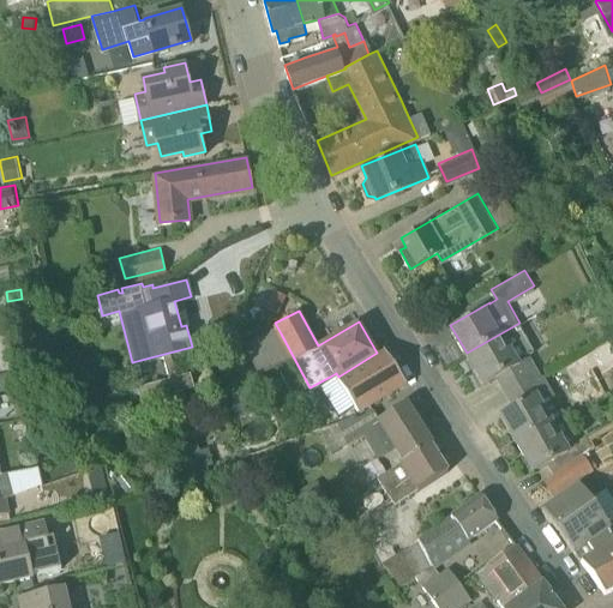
[(607,315),(594,323),(601,335),(612,329),(612,326),(607,315)]
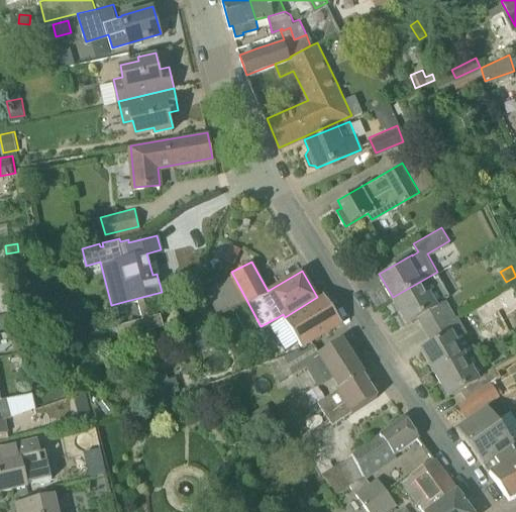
[(437,272),(393,297),(407,321),(418,315),(428,332),(455,316),(443,296),(449,292),(437,272)]
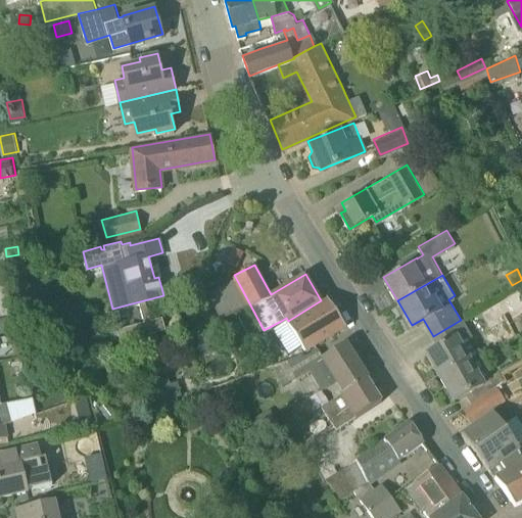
[(286,318),(281,321),(264,330),(261,332),(268,343),(291,326),(305,348),(346,324),(328,296),(321,300),(288,321),(286,318)]
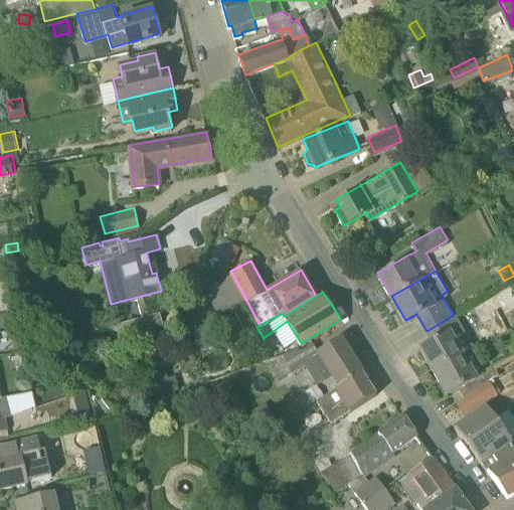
[(244,305),(227,314),(237,332),(254,323),(244,305)]
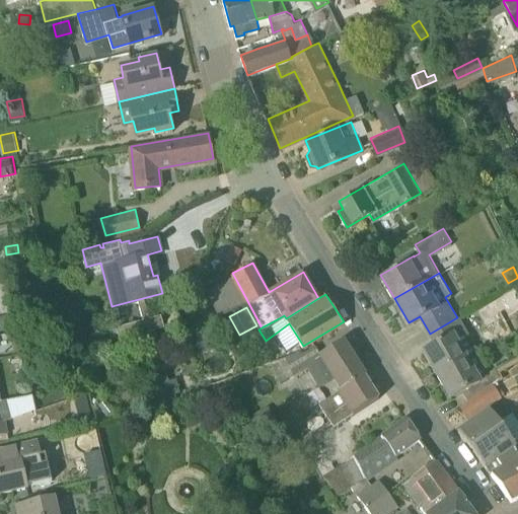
[(423,349),(437,372),(475,351),(457,317),(430,334),(435,343),(423,349)]
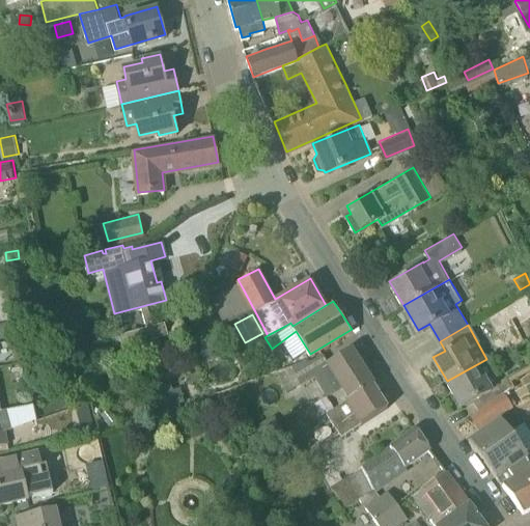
[(372,382),(351,347),(329,360),(323,352),(307,360),(305,358),(289,364),(277,369),(287,389),(300,382),(315,374),(327,394),(343,384),(351,396),(372,382)]
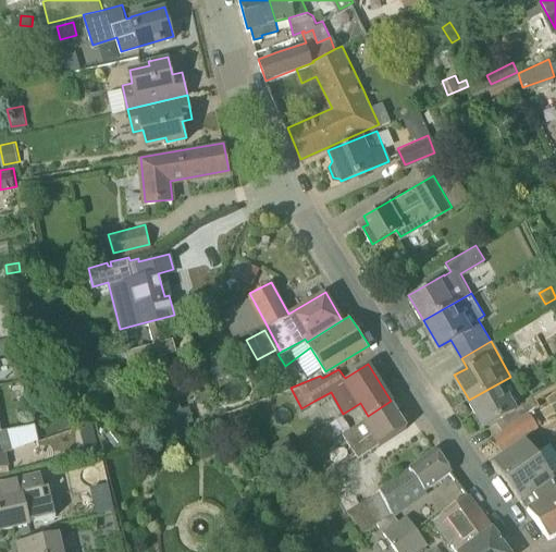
[(53,385),(60,379),(46,366),(39,372),(53,385)]
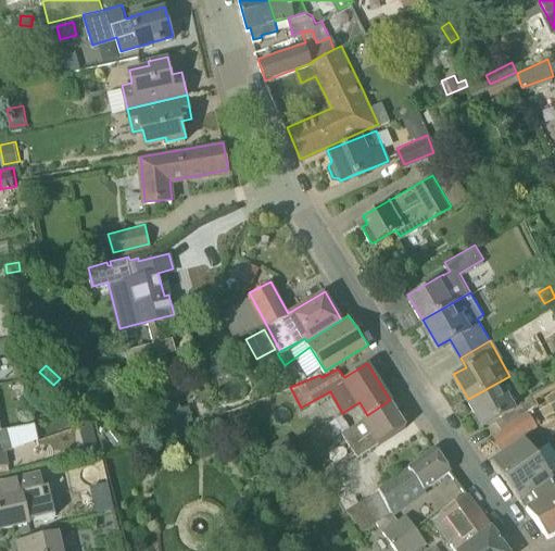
[(535,403),(531,396),(530,393),(522,397),(509,376),(468,399),(482,425),(495,417),(501,427),(502,426),(528,409),(533,404),(535,403)]
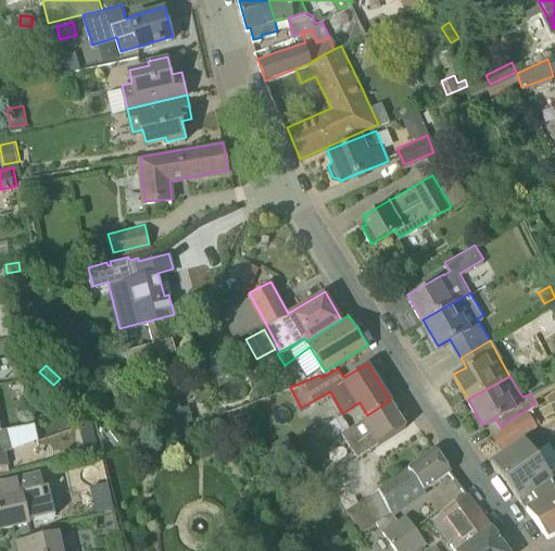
[(126,395),(129,402),(139,399),(136,391),(126,395)]
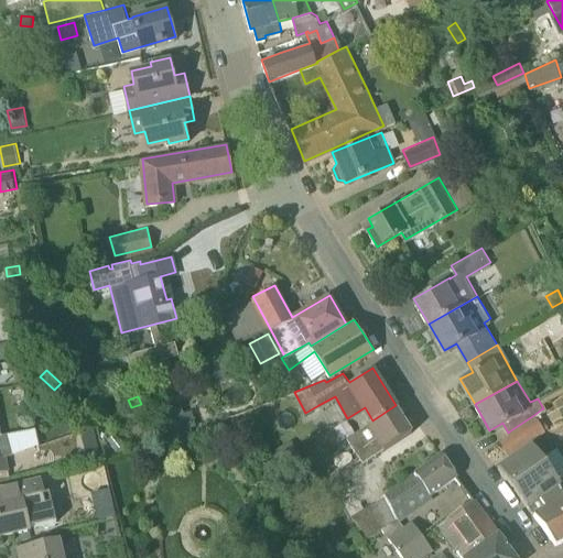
[(396,405),(372,420),(368,423),(346,436),(363,461),(369,456),(411,429),(396,405)]
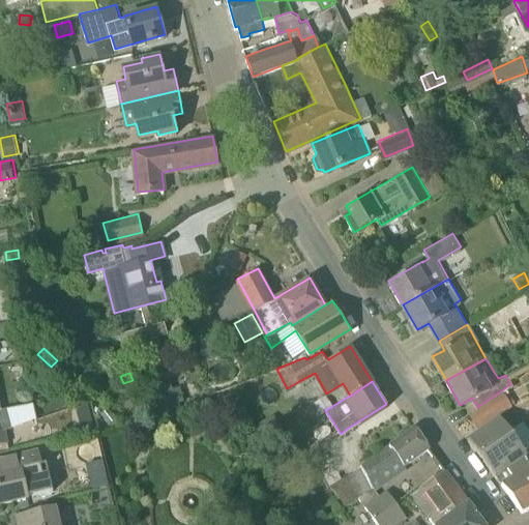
[(184,398),(181,383),(174,385),(178,400),(184,398)]
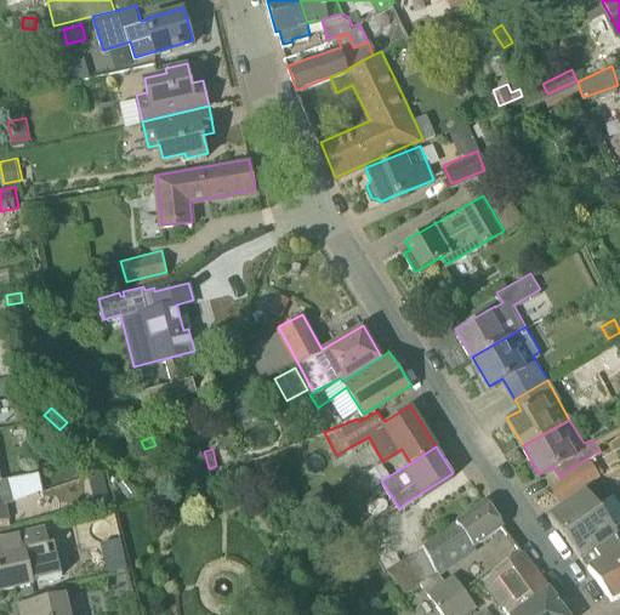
[(573,493),(602,473),(599,471),(593,460),(590,456),(561,476),(573,493)]
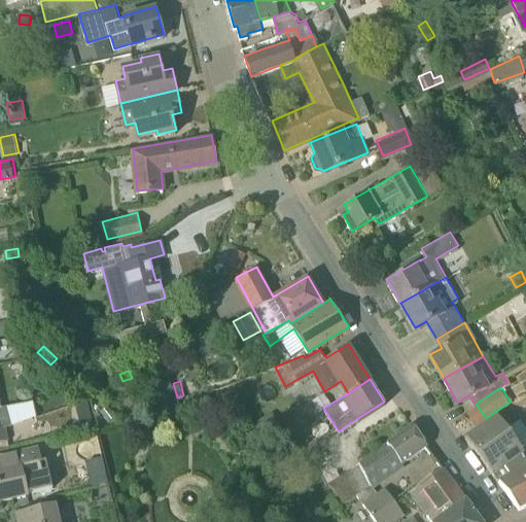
[(75,402),(78,413),(91,410),(89,398),(75,402)]
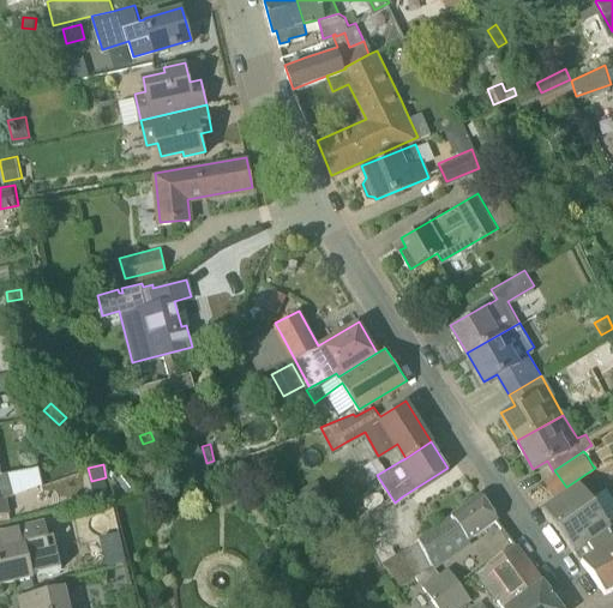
[(126,469),(116,476),(126,488),(136,481),(126,469)]
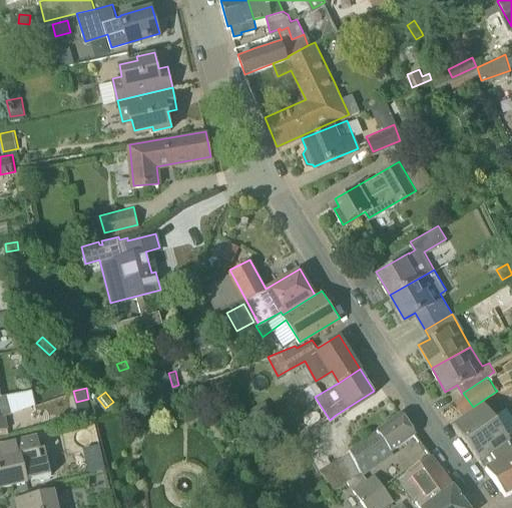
[(0,427),(7,426),(5,413),(10,412),(6,393),(0,394),(0,427)]
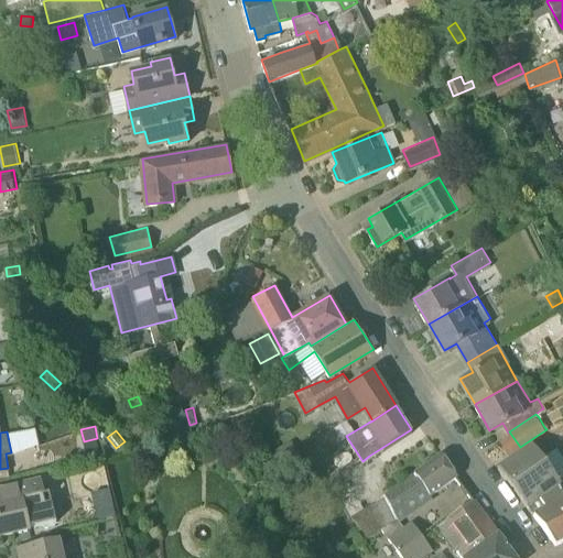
[(272,448),(282,466),(294,458),(284,441),(272,448)]
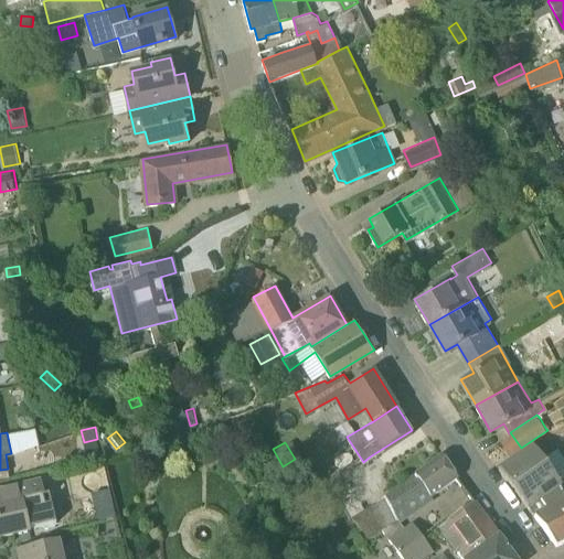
[(563,479),(562,481),(533,443),(523,451),(500,466),(529,505),(540,496),(541,498),(562,484),(563,483),(563,479)]
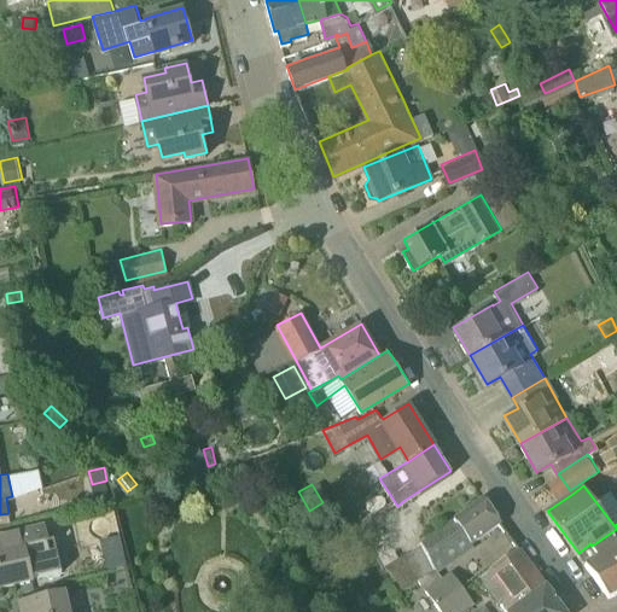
[(424,541),(436,563),(438,565),(438,566),(500,520),(483,495),(424,541)]
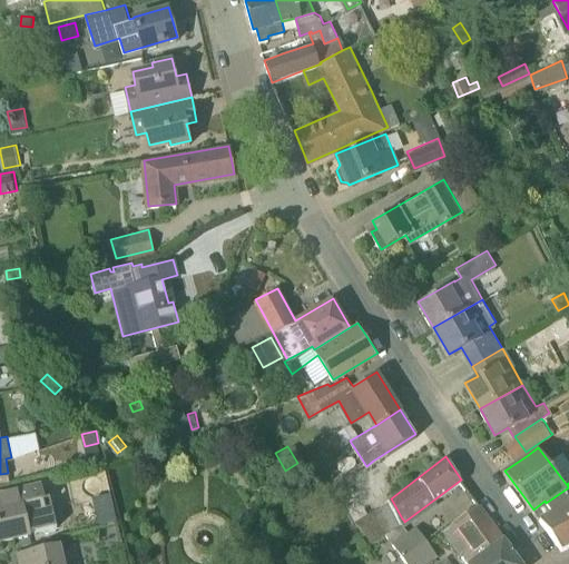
[(0,538),(30,533),(29,530),(57,524),(52,504),(46,506),(43,495),(46,495),(41,480),(16,486),(16,487),(0,491),(0,538)]
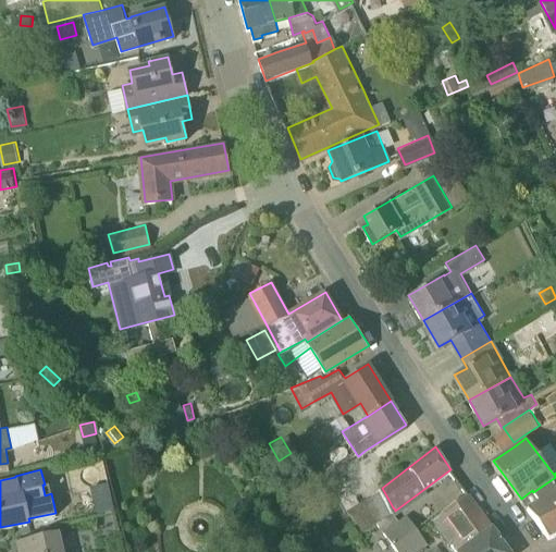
[(555,481),(554,478),(533,492),(540,500),(528,507),(548,536),(555,532),(555,481)]
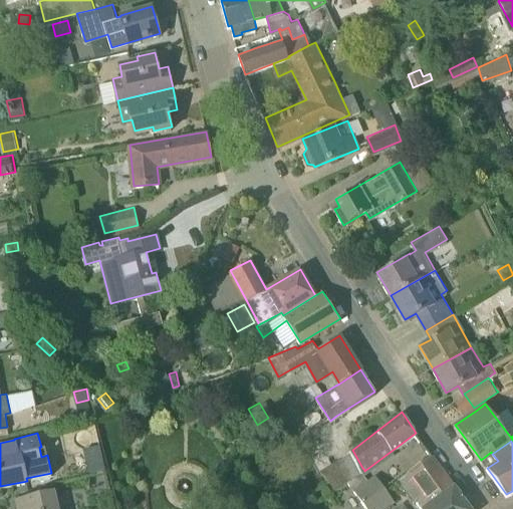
[(348,480),(364,470),(362,468),(352,450),(333,461),(346,481),(348,480)]
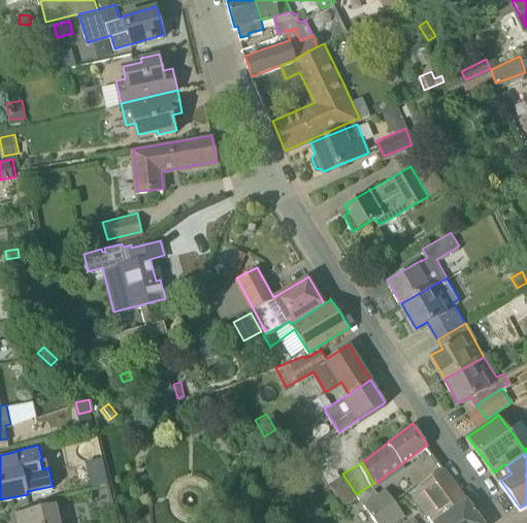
[(443,466),(408,491),(415,499),(432,522),(484,522),(485,522),(484,521),(443,466)]
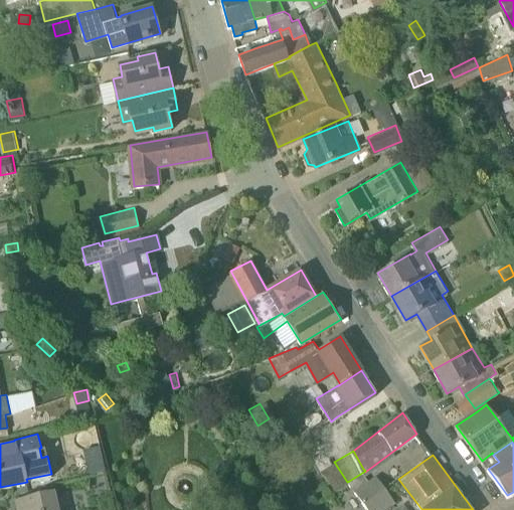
[(369,478),(365,472),(365,471),(349,481),(355,488),(369,478)]
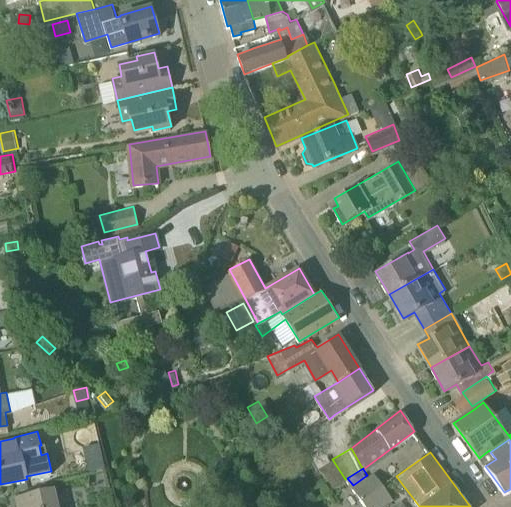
[(380,506),(393,498),(374,470),(367,475),(353,485),(352,486),(366,506),(380,506)]
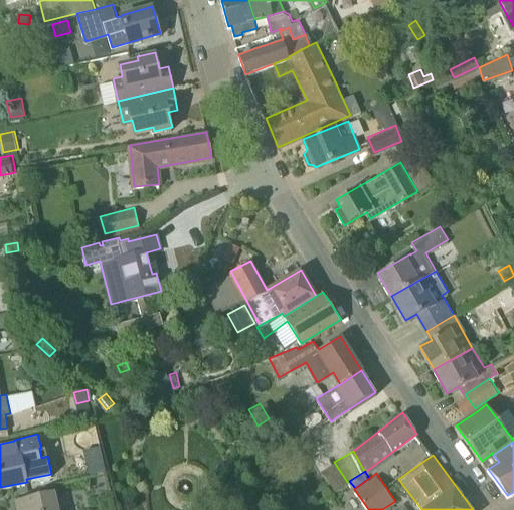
[(27,482),(14,485),(15,492),(28,489),(27,482)]
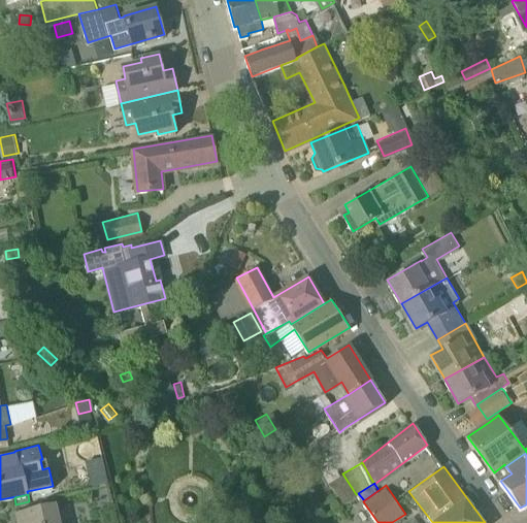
[(59,522),(55,504),(18,513),(20,522),(59,522)]
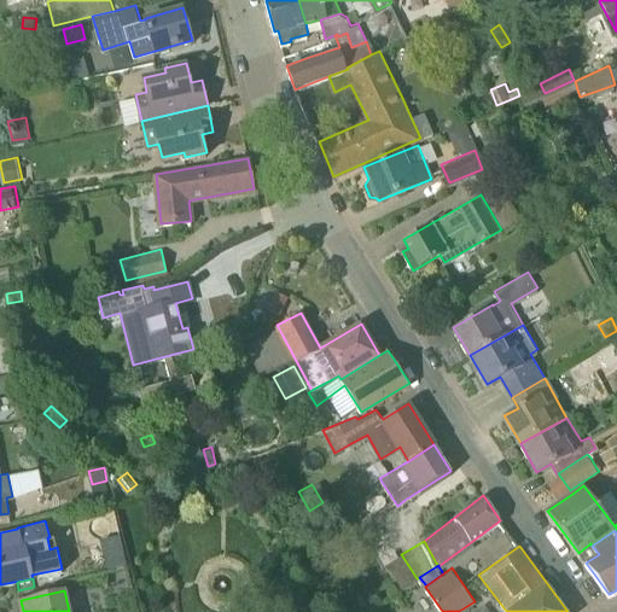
[(466,610),(467,611),(498,611),(485,595),(466,610)]
